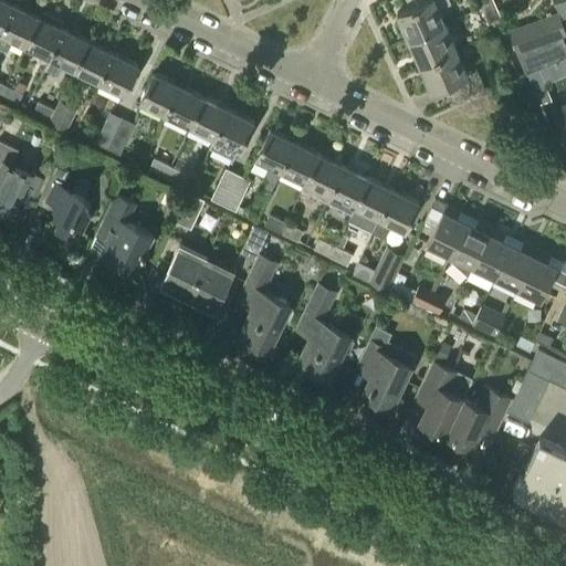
[(0,0),(0,32),(14,3),(7,0),(0,0)]
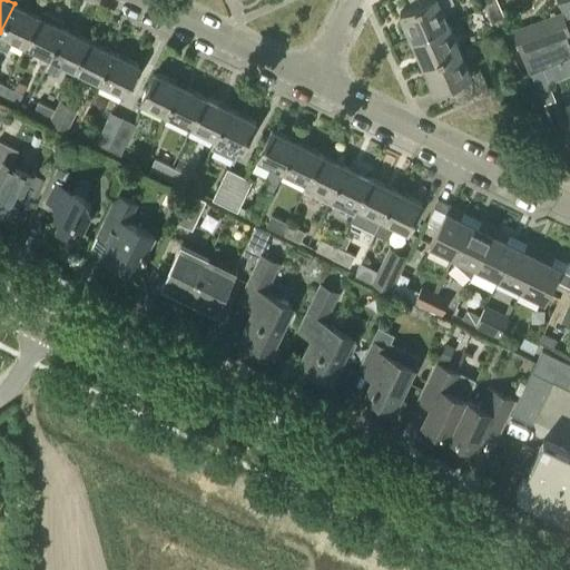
[(411,39),(448,22),(442,10),(454,5),(452,0),(410,0),(413,7),(400,12),(411,39)]
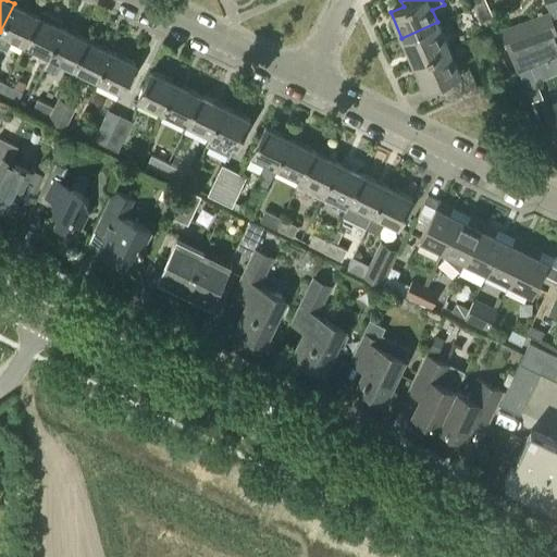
[(485,1),(473,7),(480,22),(493,16),(485,1)]
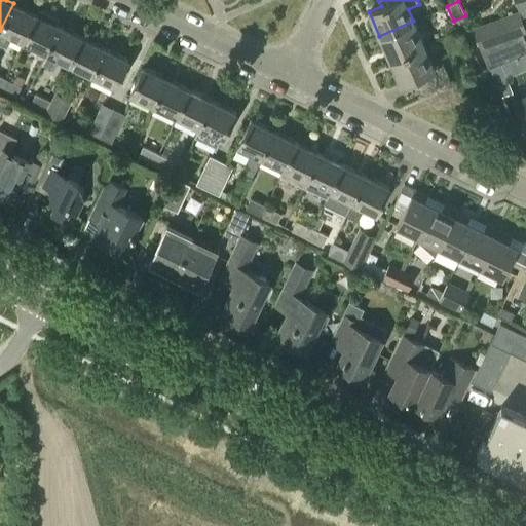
[(13,3),(0,30),(0,44),(8,48),(13,36),(24,41),(36,14),(13,3)]
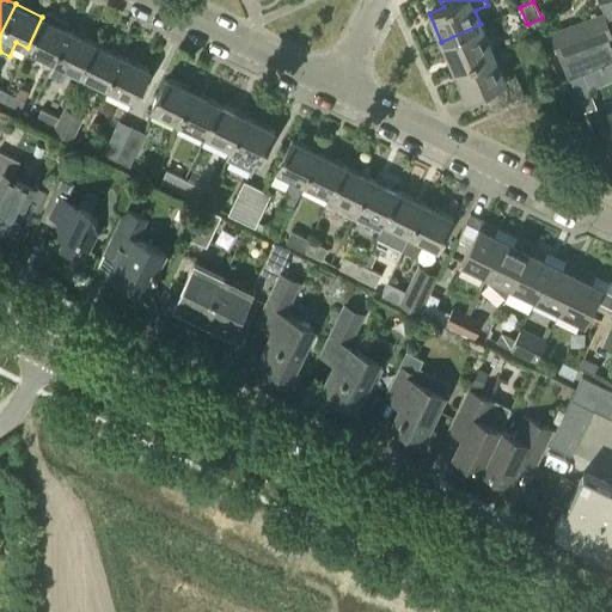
[(28,48),(54,61),(69,30),(57,24),(61,18),(46,11),(43,17),(42,17),(28,48)]
